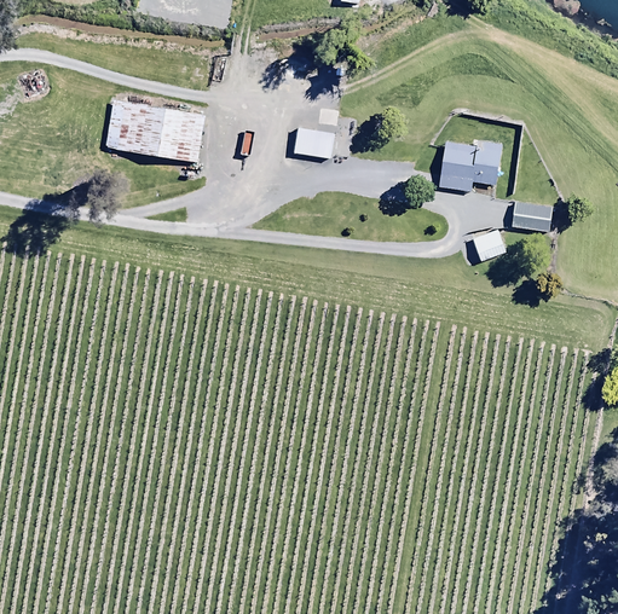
[(206,115),(114,100),(107,150),(197,163),(206,115)]
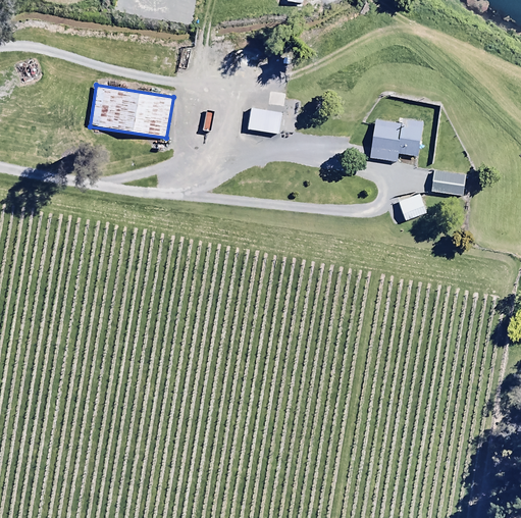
[(282,109),(250,103),(247,125),(278,131),(282,109)]
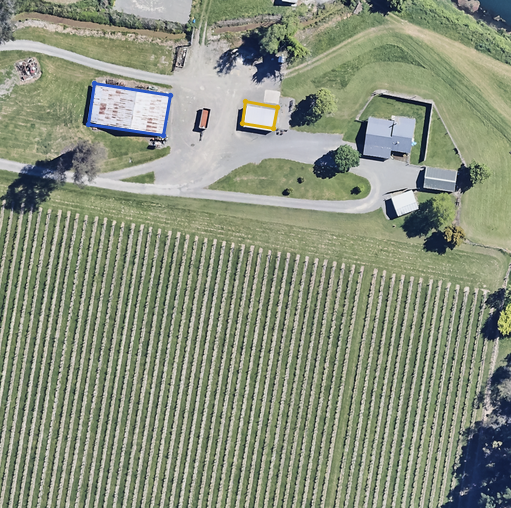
[(290,106),(281,105),(278,125),(287,126),(290,106)]
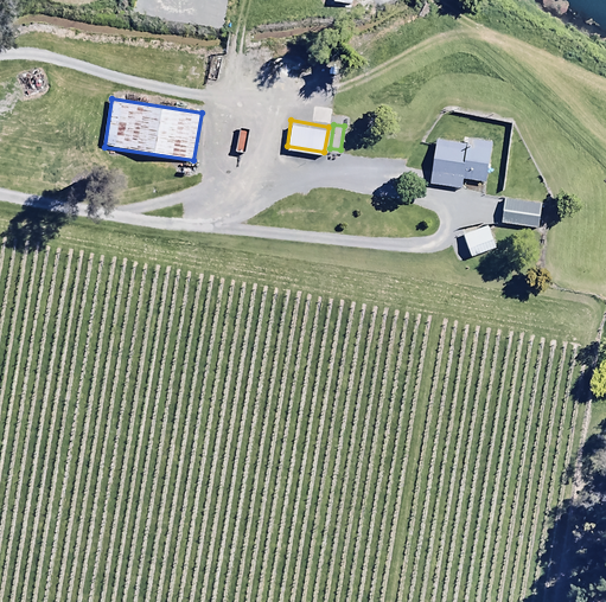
[(467,139),(435,135),(431,183),(463,186),(464,177),(486,179),(491,136),(469,133),(467,139)]
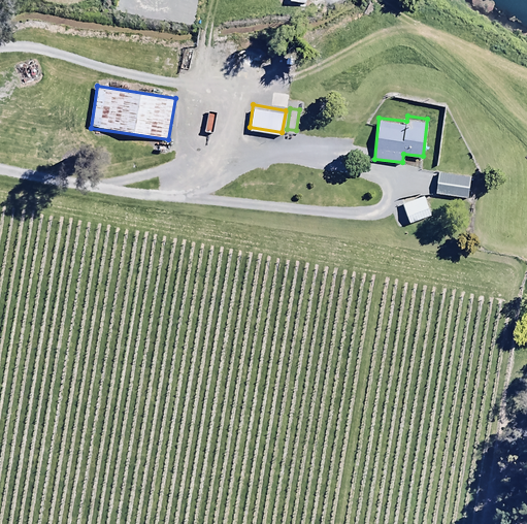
[(470,173),(438,169),(435,193),(467,197),(470,173)]
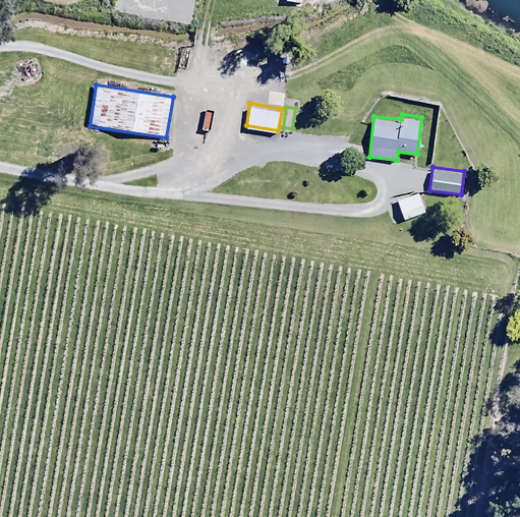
[(418,189),(397,198),(405,219),(426,211),(418,189)]
